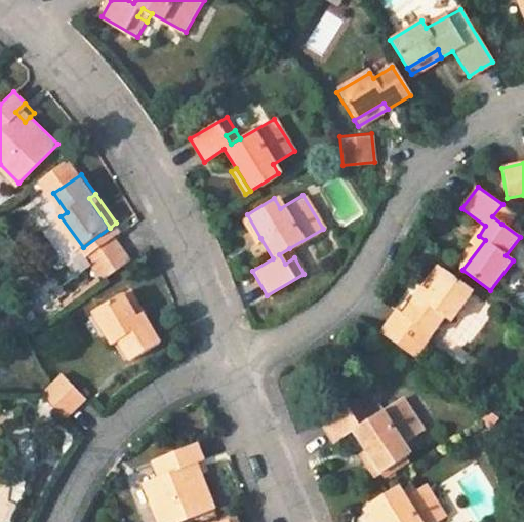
[(512,211),(502,204),(492,216),(501,224),(512,211)]
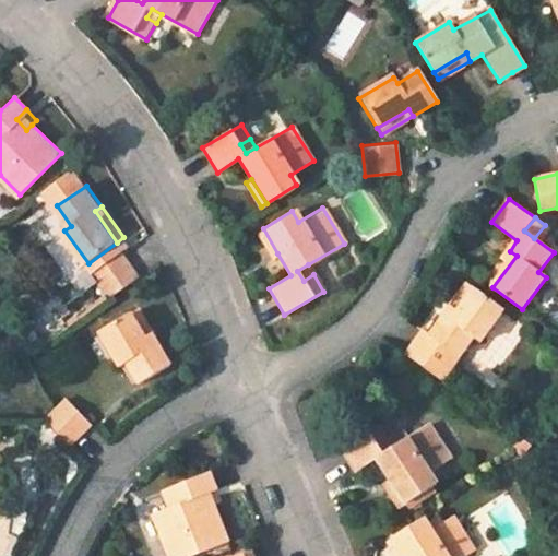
[(263,228),(256,233),(271,258),(277,253),(263,228)]
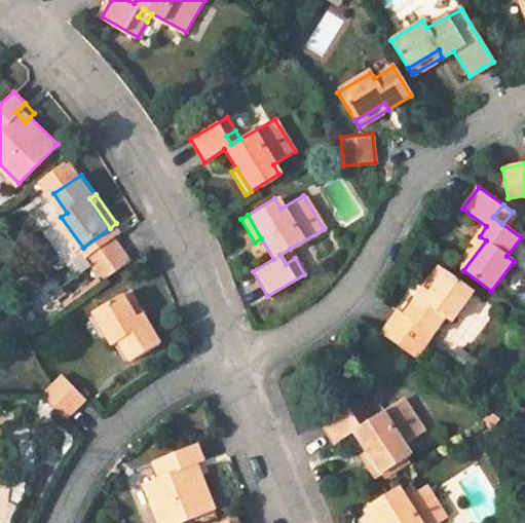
[(132,259),(115,235),(88,254),(105,277),(132,259)]
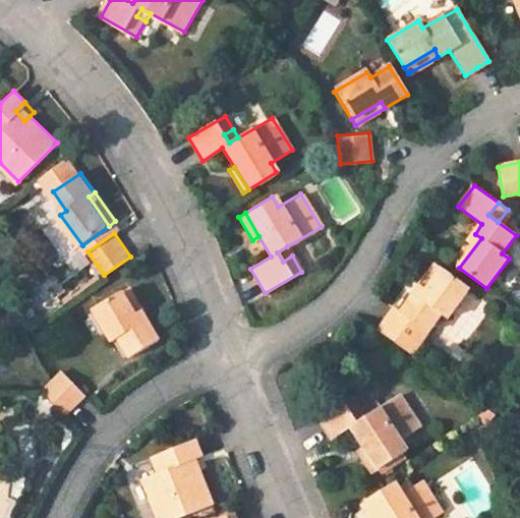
[(475,234),(453,264),(459,268),(481,238),(475,234)]
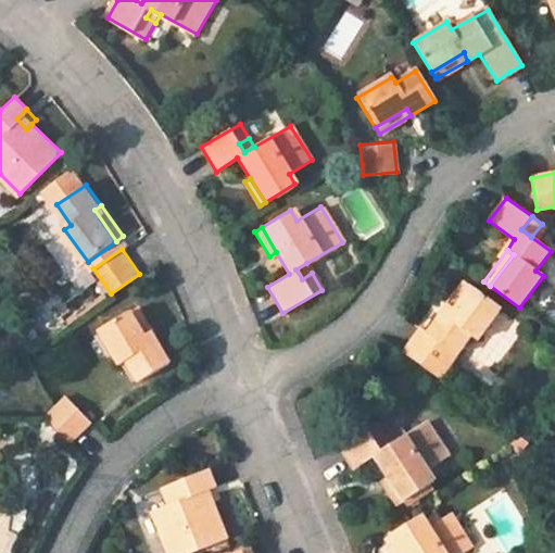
[(312,273),(306,263),(295,269),(302,279),(312,273)]
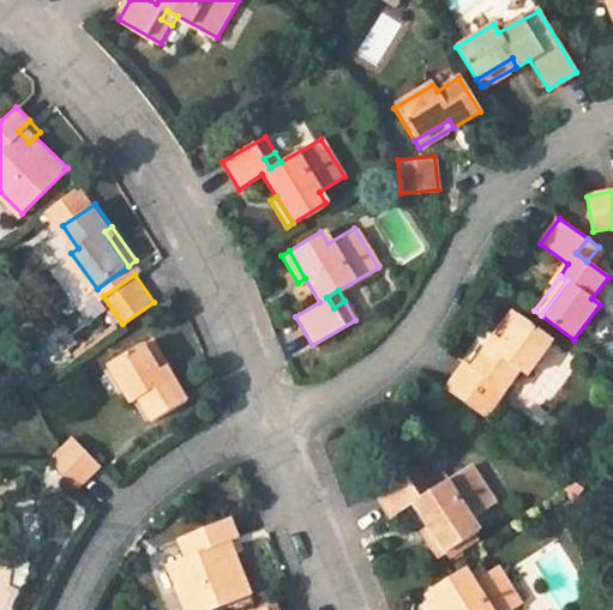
[(511,313),(488,345),(496,350),(520,318),(511,313)]
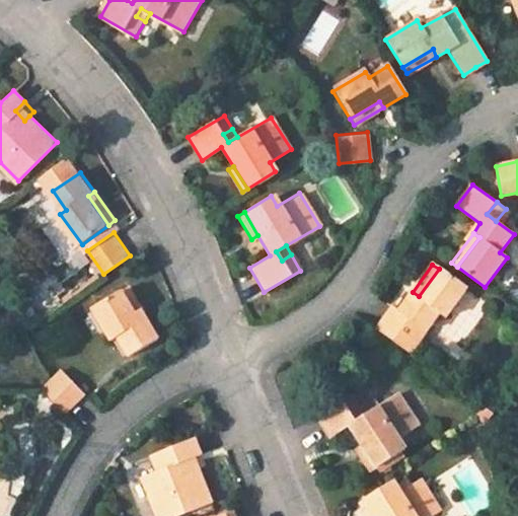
[(425,333),(437,314),(444,319),(466,289),(439,269),(419,296),(413,292),(398,311),(392,307),(376,328),(410,353),(419,341),(410,335),(416,326),(425,333)]
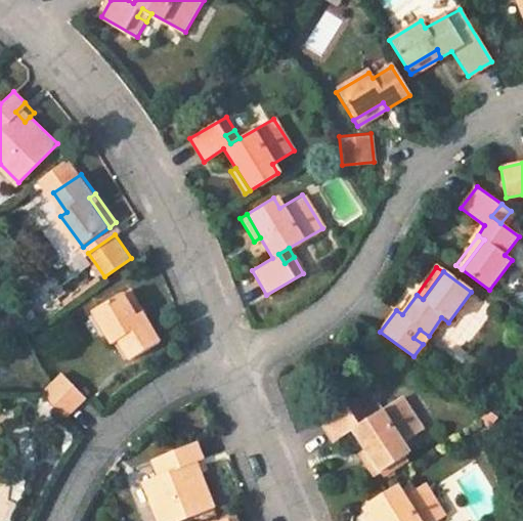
[(144,285),(136,289),(150,322),(158,318),(144,285)]
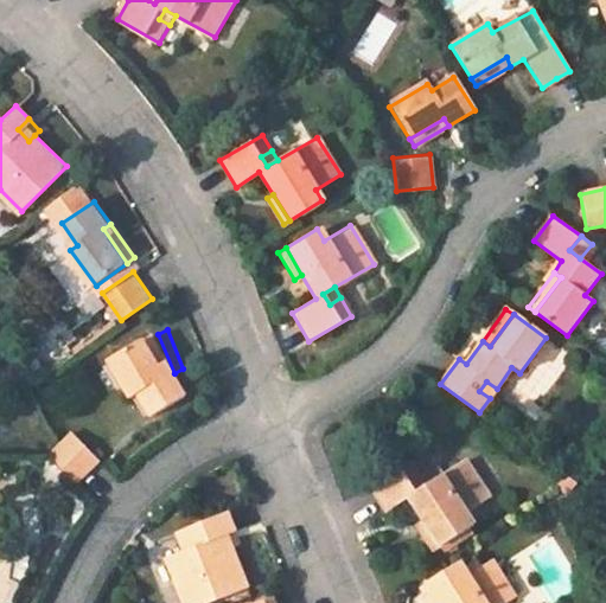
[(158,334),(123,348),(141,390),(148,386),(159,410),(195,396),(183,369),(174,373),(158,334)]
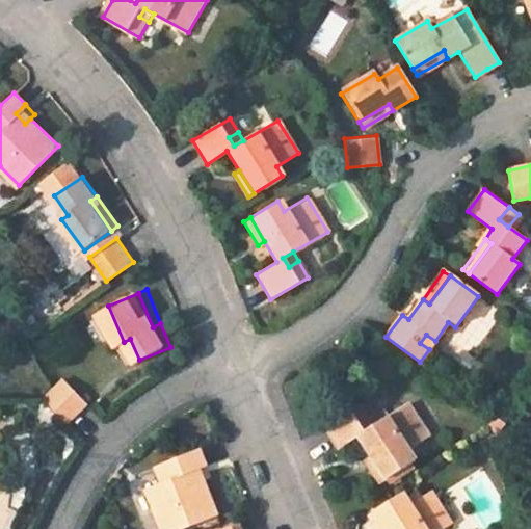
[(429,349),(435,341),(426,335),(420,343),(429,349)]
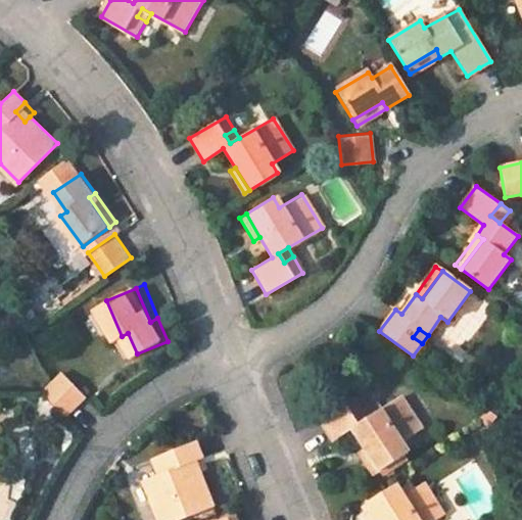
[(64,371),(44,389),(66,412),(86,392),(64,371)]
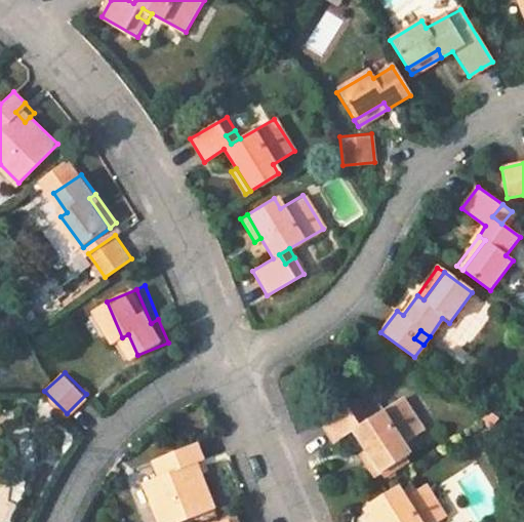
[(422,432),(402,399),(368,420),(353,399),(320,419),(334,442),(353,432),(364,447),(381,473),(409,455),(402,444),(422,432)]
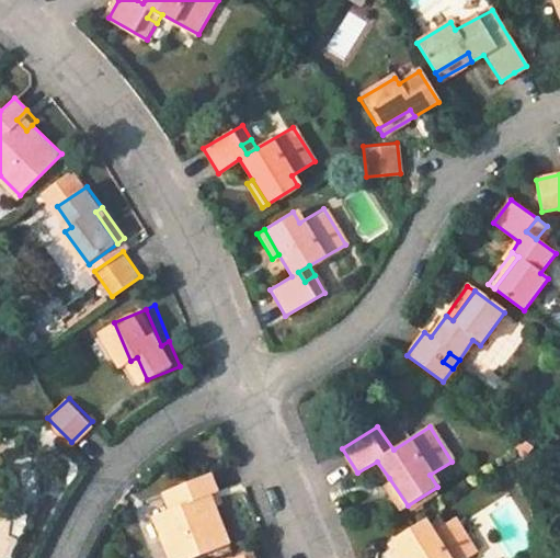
[(219,492),(213,475),(167,492),(173,509),(156,514),(173,557),(193,557),(231,543),(217,507),(210,510),(205,498),(219,492)]
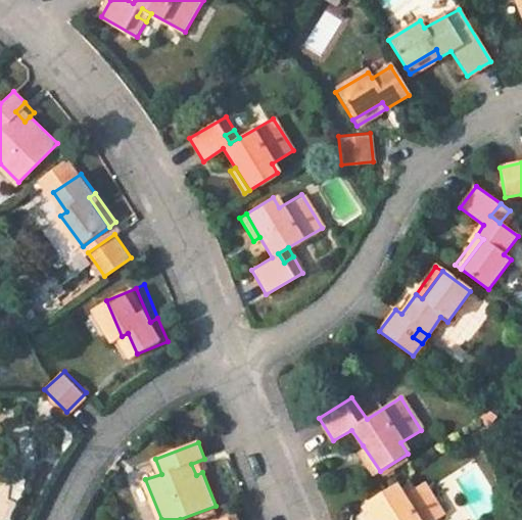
[(363,445),(356,448),(373,476),(380,471),(363,445)]
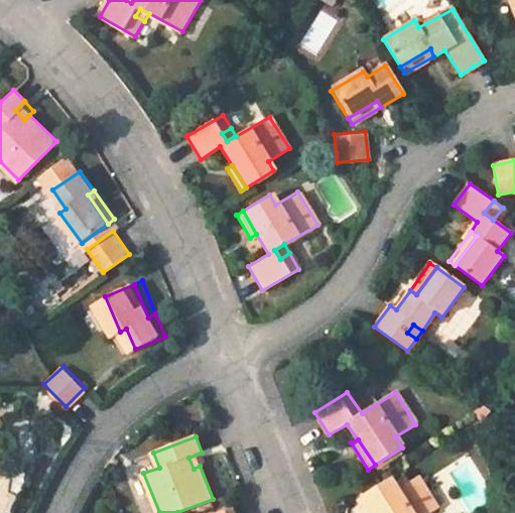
[(207,463),(202,453),(188,458),(194,469),(200,466),(207,463)]
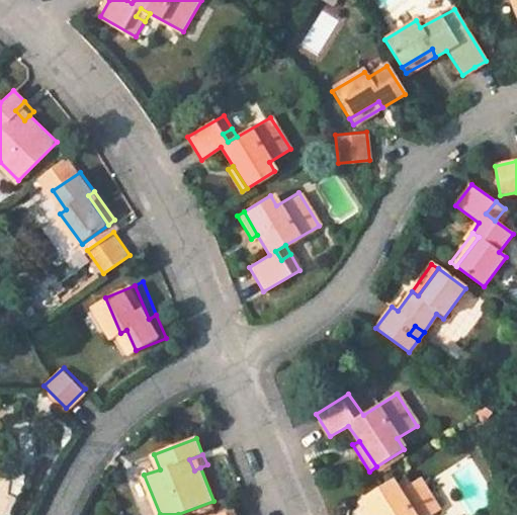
[(430,514),(439,510),(420,480),(400,492),(394,481),(365,498),(375,514),(430,514)]
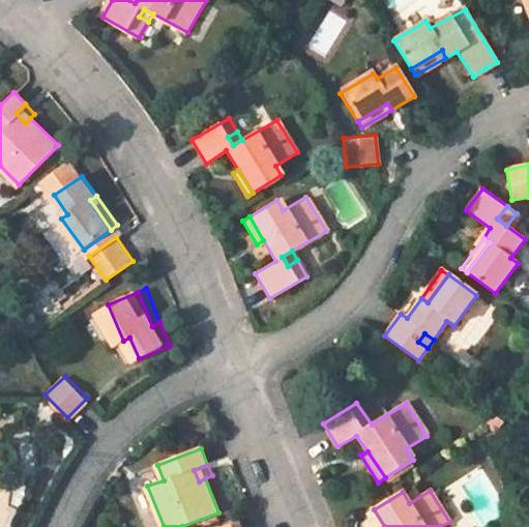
[(384,526),(374,509),(366,514),(375,526),(384,526)]
